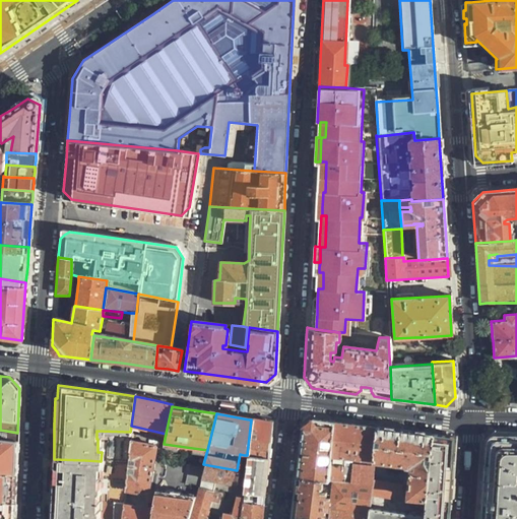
[(247,455),(266,459),(268,440),(270,424),(251,419),(247,455)]
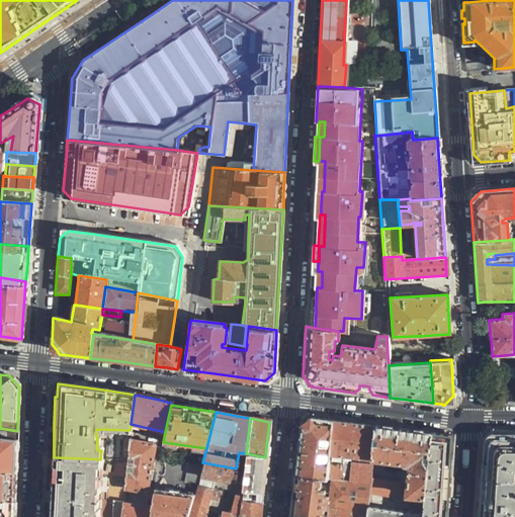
[(301,427),(294,476),(319,478),(327,479),(331,421),(327,420),(311,418),(301,427)]
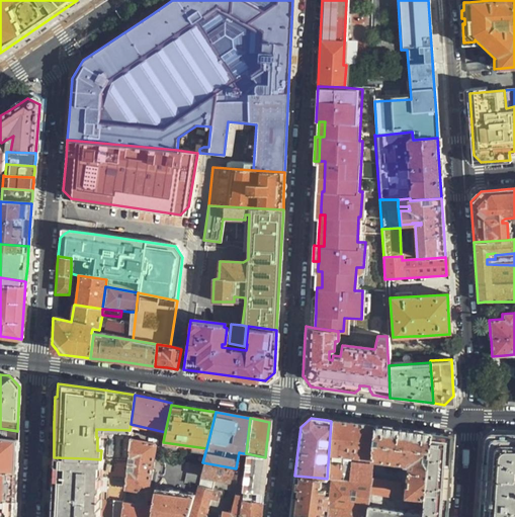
[(352,424),(331,421),(327,479),(329,479),(342,480),(343,462),(340,462),(340,464),(335,463),(336,455),(364,458),(370,459),(373,427),(352,424)]
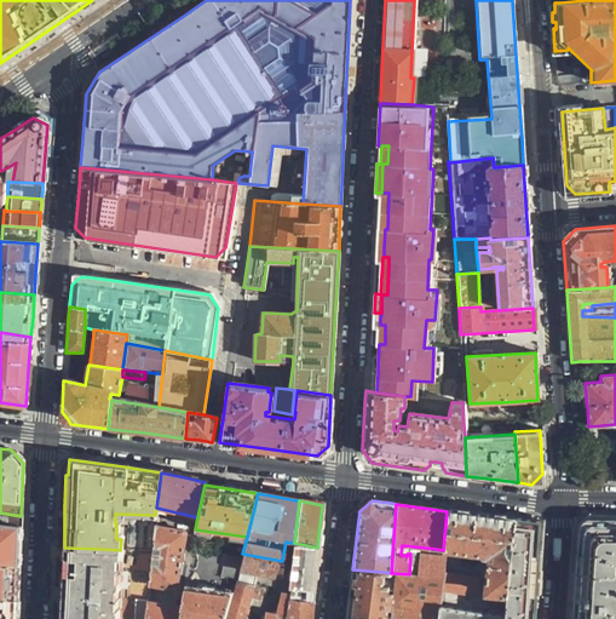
[(505,607),(514,520),(483,515),(447,511),(443,550),(489,555),(483,603),(505,607)]
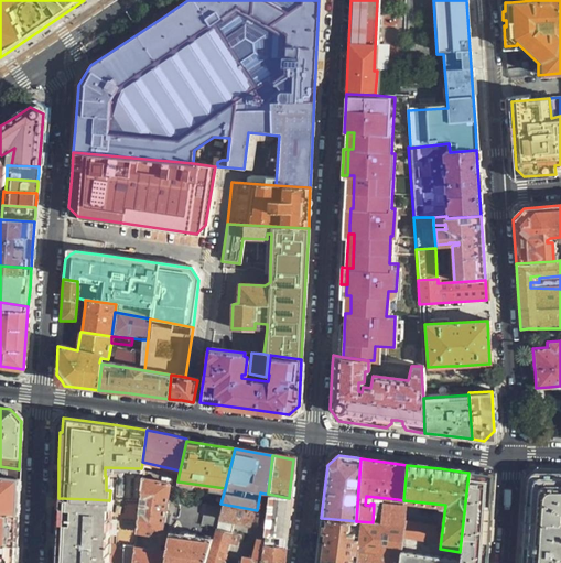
[(0,512),(17,513),(18,495),(19,469),(0,466),(0,512)]
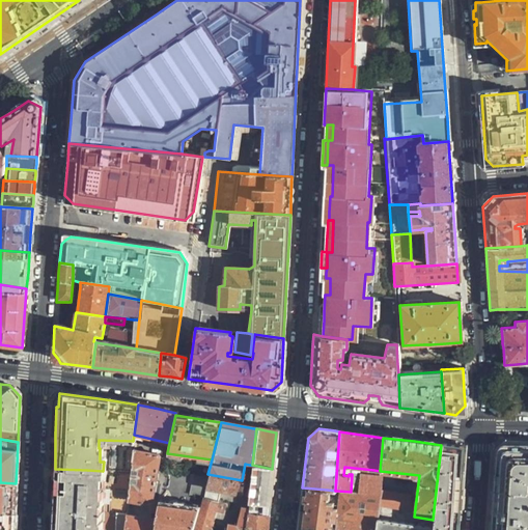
[(490,500),(488,529),(527,529),(527,491),(525,491),(526,480),(527,480),(527,444),(502,444),(493,451),(490,500)]
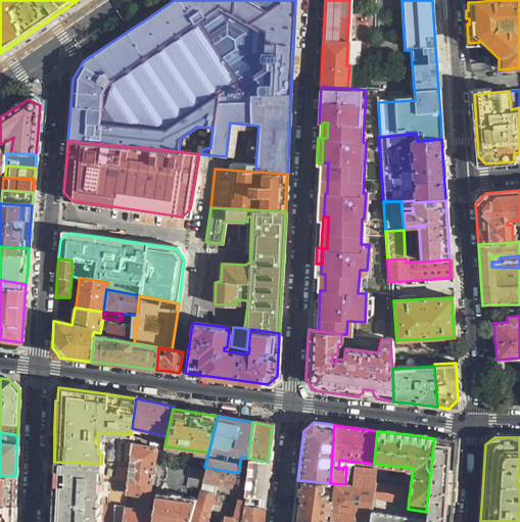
[(446,439),(434,438),(426,512),(425,520),(427,520),(427,521),(450,521),(453,483),(455,449),(446,447),(446,439)]
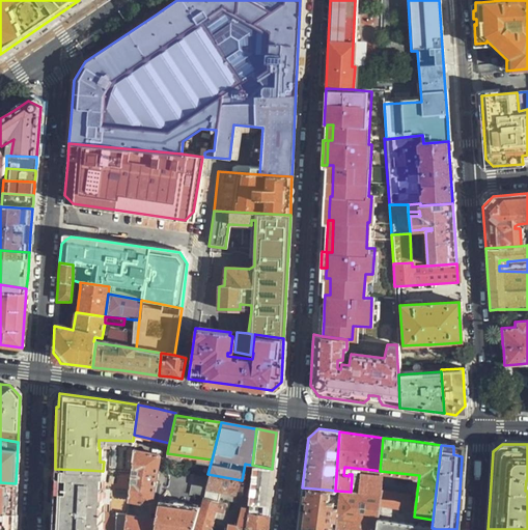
[(132,451),(130,471),(127,500),(149,504),(154,480),(158,455),(132,451)]
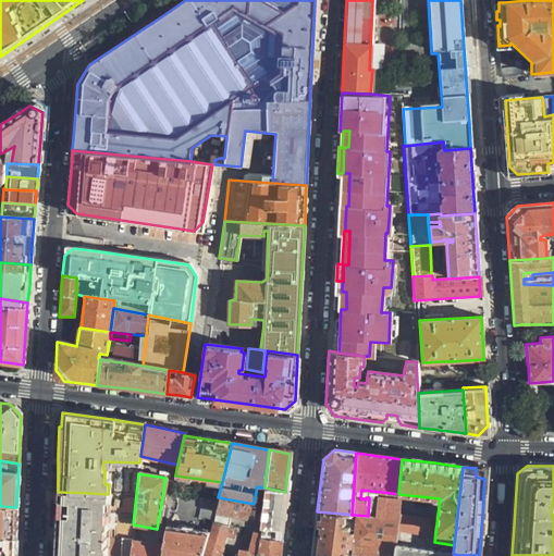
[(283,511),(285,492),(265,487),(262,505),(261,519),(282,521),(283,511)]
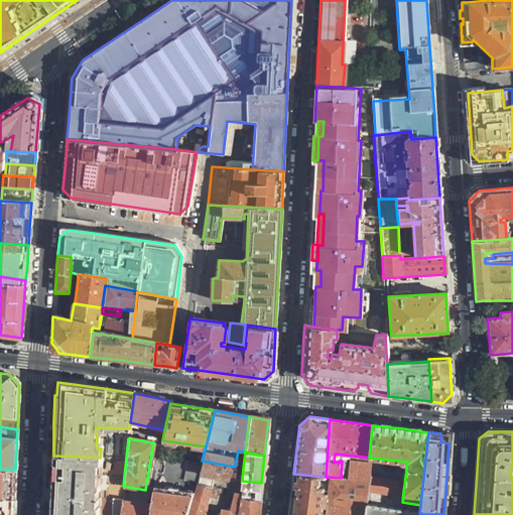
[(43,503),(42,514),(118,514),(121,500),(123,486),(126,458),(100,458),(85,457),(53,456),(46,456),(43,503)]
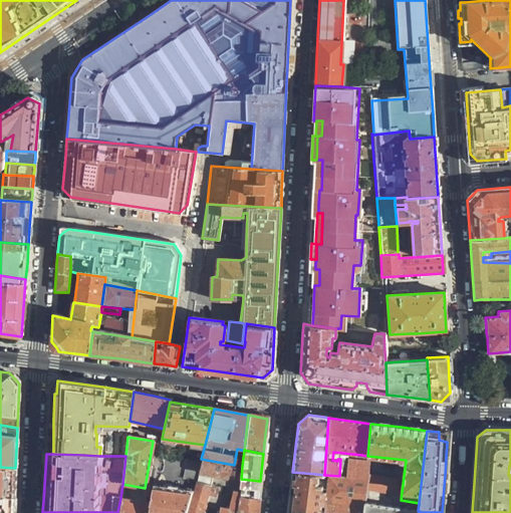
[(232,479),(234,465),(201,459),(187,512),(203,512),(202,511),(206,496),(214,498),(216,491),(217,492),(218,490),(216,489),(216,488),(209,486),(211,476),(232,479)]
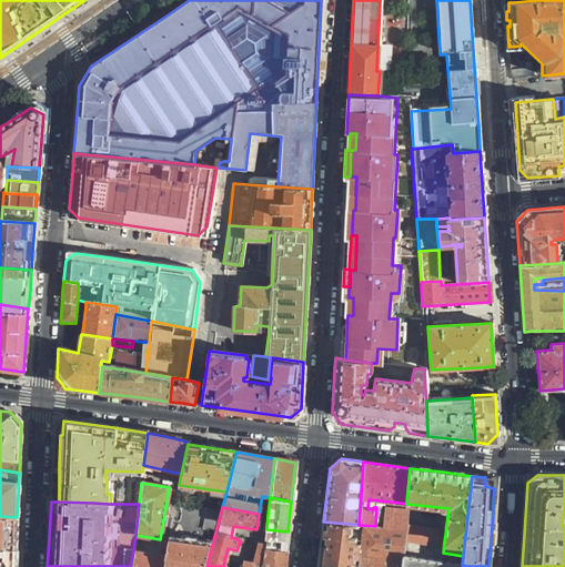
[(376,507),(375,526),(403,529),(404,525),(405,510),(400,510),(376,507)]
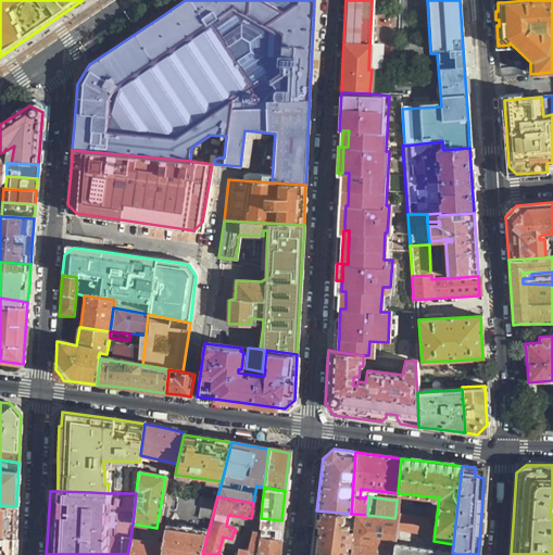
[(216,500),(200,497),(196,518),(211,520),(216,500)]
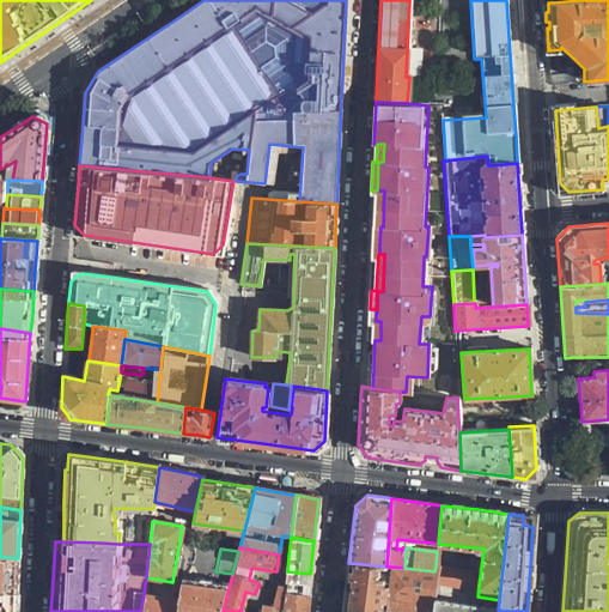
[(0,589),(17,592),(17,575),(18,558),(0,557),(0,589)]
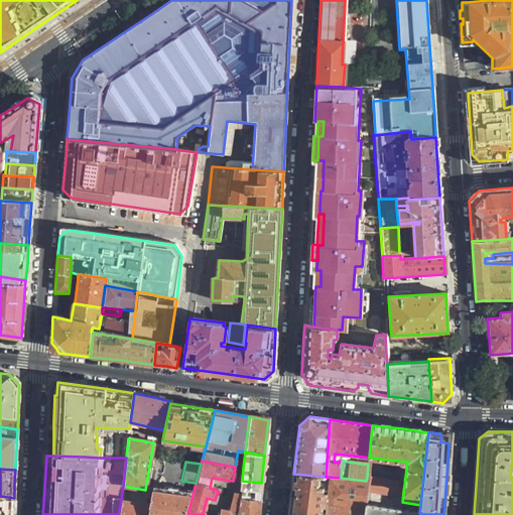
[(317,476),(293,474),(291,494),(288,514),(317,514),(322,489),(316,489),(317,476)]
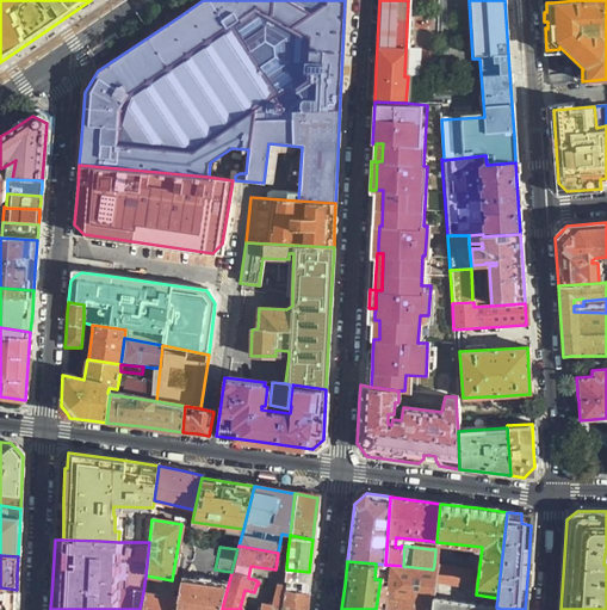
[(385,590),(383,609),(429,609),(431,599),(432,585),(433,570),(403,566),(388,565),(386,580),(383,580),(382,589),(385,590)]
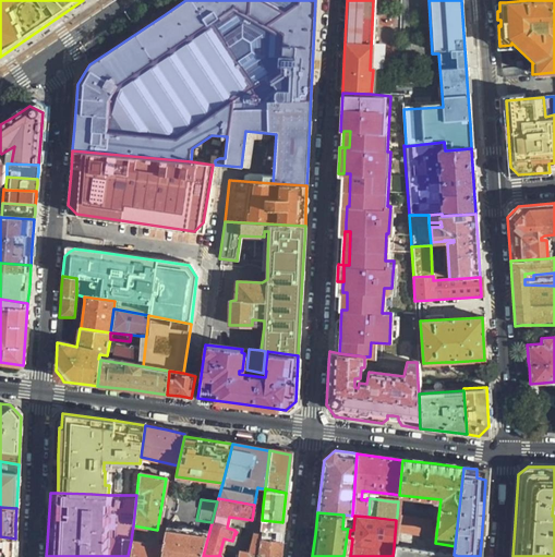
[(397,516),(396,520),(395,534),(426,537),(427,521),(397,516)]
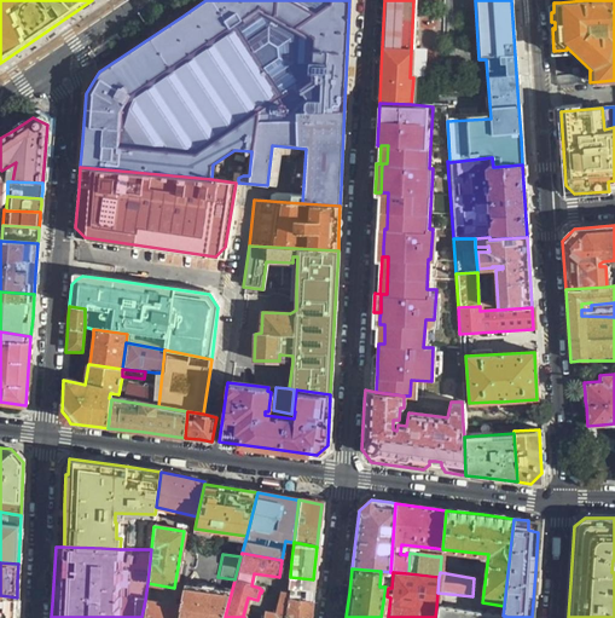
[(313,579),(290,577),(288,593),(312,595),(313,579)]
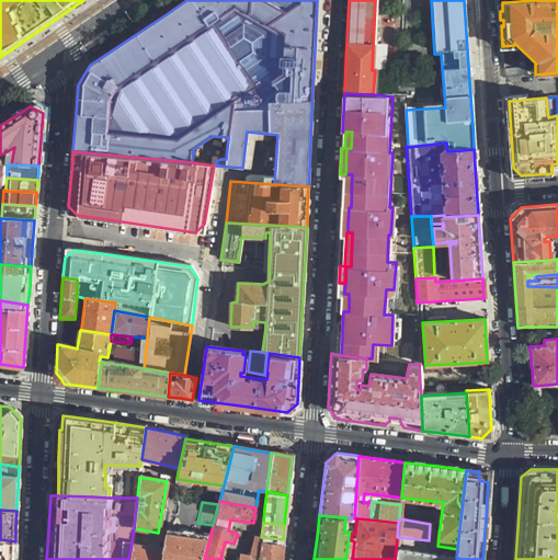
[(202,559),(209,536),(189,534),(167,530),(163,549),(161,559),(202,559)]
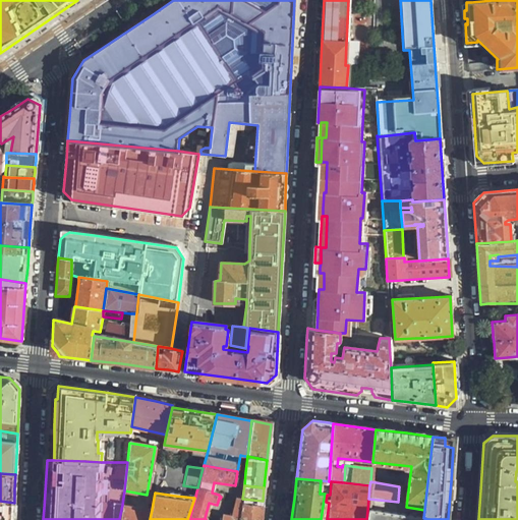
[(239,519),(242,499),(235,498),(235,503),(233,503),(232,507),(231,507),(229,516),(221,515),(220,519),(239,519)]
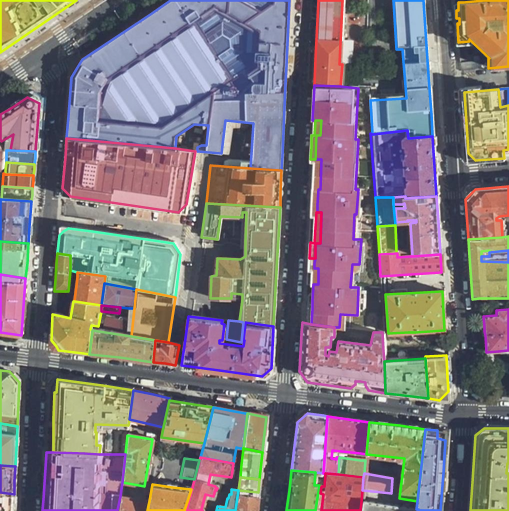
[(258,492),(238,490),(235,510),(255,510),(256,505),(258,492)]
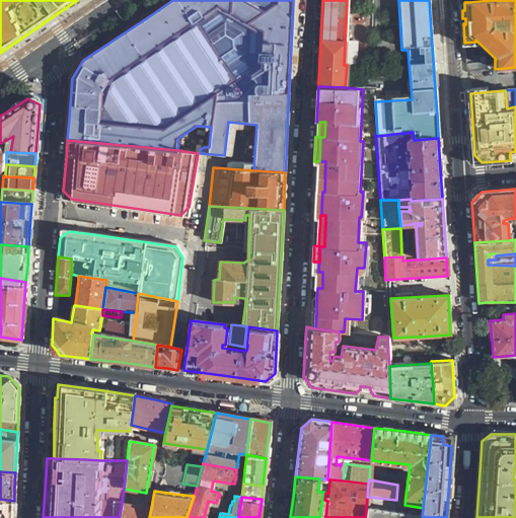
[(12,517),(13,516),(14,501),(0,499),(0,517),(12,517)]
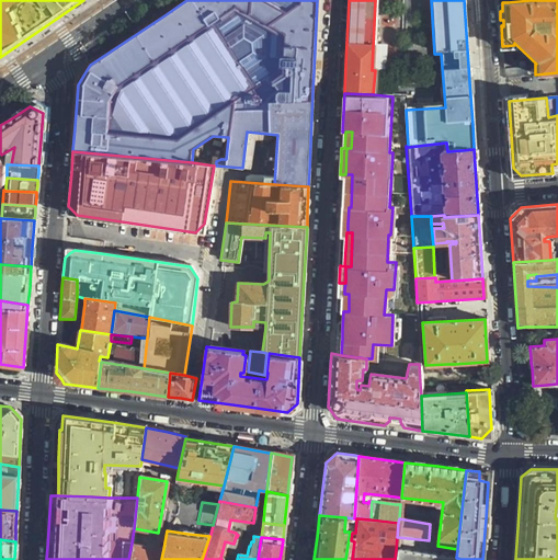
[(155,548),(132,544),(128,559),(161,559),(163,549),(155,548)]
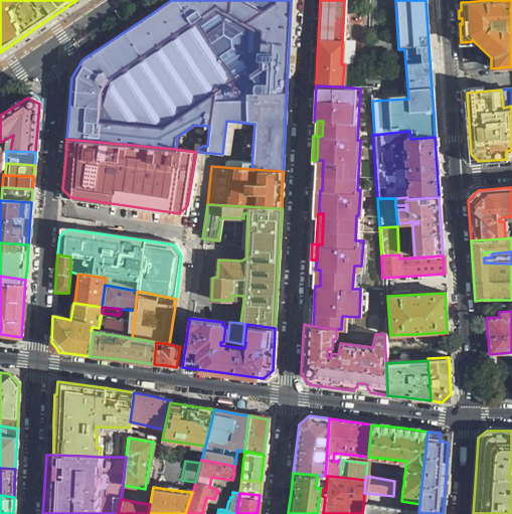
[(418,513),(418,512),(363,505),(362,513),(418,513)]
